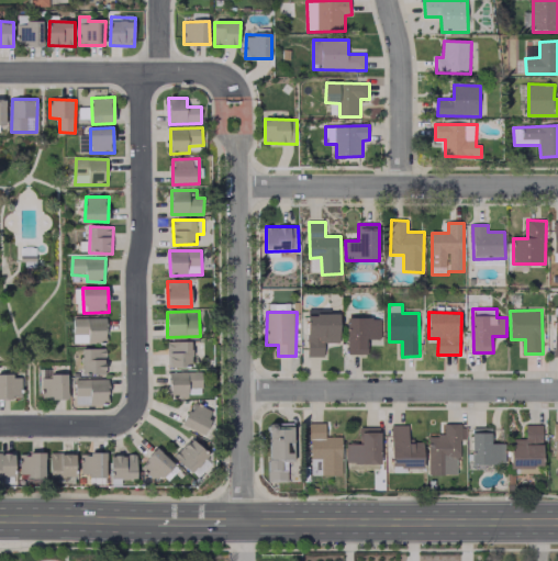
[(309,357),(325,357),(325,343),(341,344),(341,315),(309,314),(309,357)]
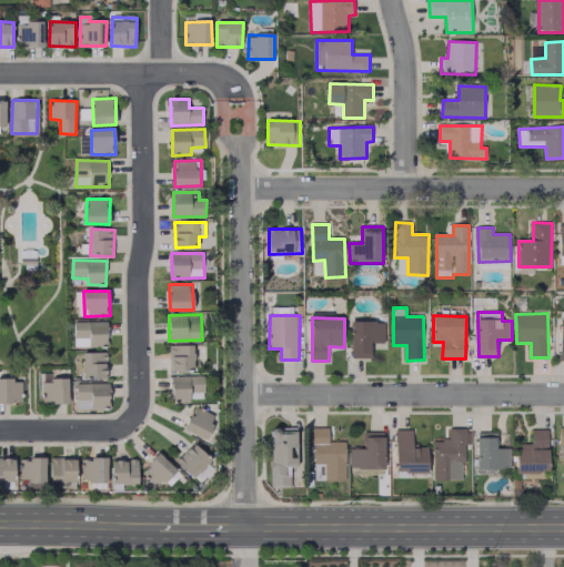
[(353,358),(372,358),(372,343),(386,343),(386,321),(352,322),(353,358)]
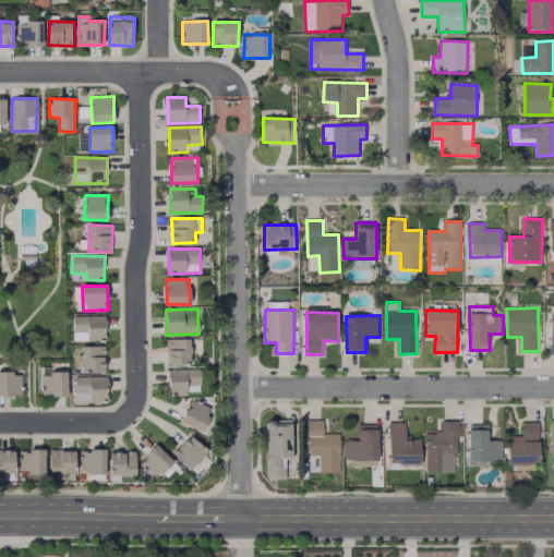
[(74,341),(108,340),(107,316),(74,316),(74,341)]
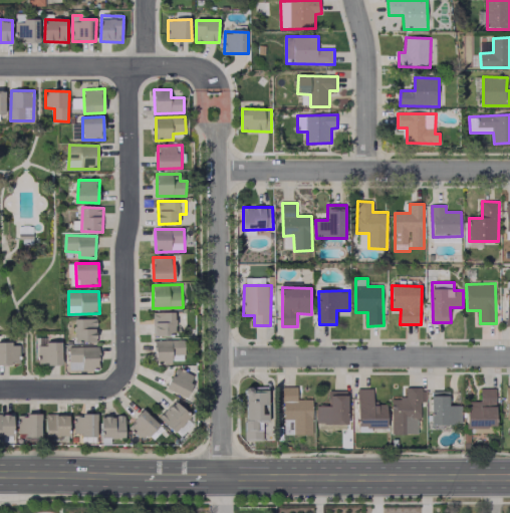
[(177,313),(155,312),(155,335),(176,336),(177,313)]
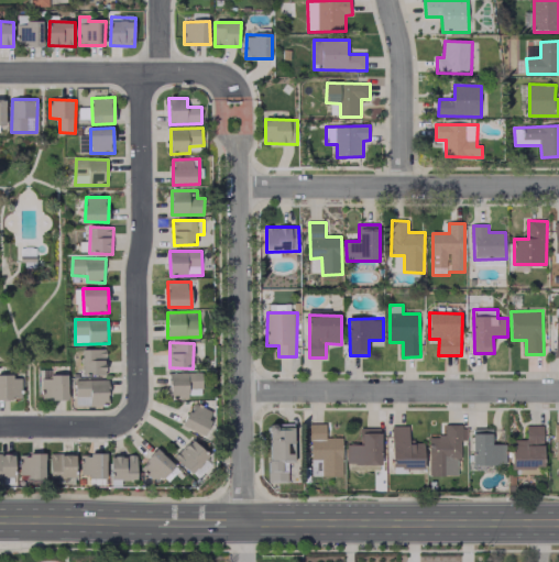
[(107,349),(84,350),(84,375),(108,374),(107,349)]
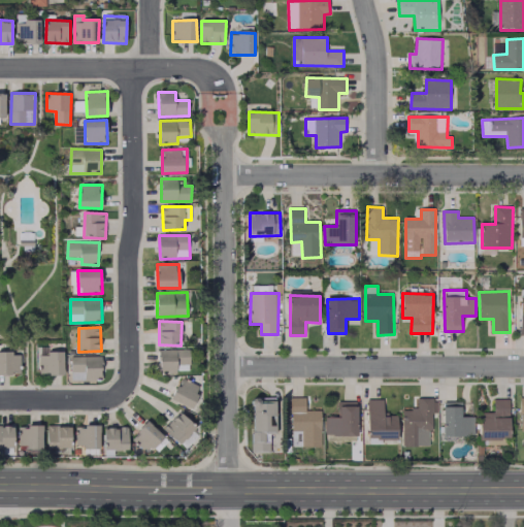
[(160,351),(161,375),(178,374),(178,371),(191,370),(190,350),(160,351)]
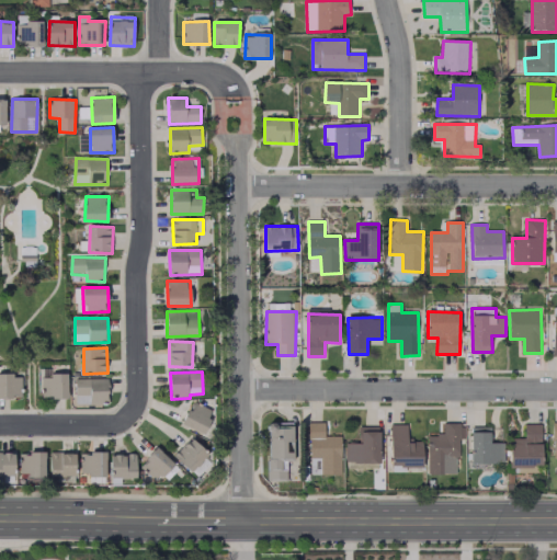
[(0,399),(23,399),(23,375),(0,375),(0,399)]
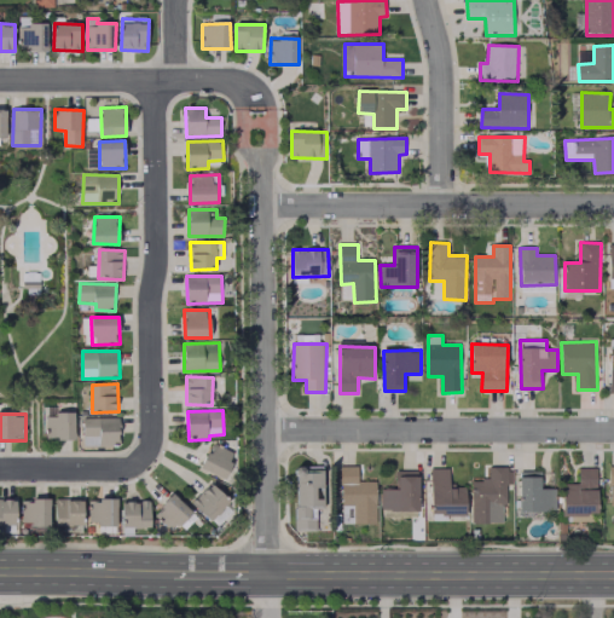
[(76,414),(47,414),(47,440),(76,440),(76,414)]
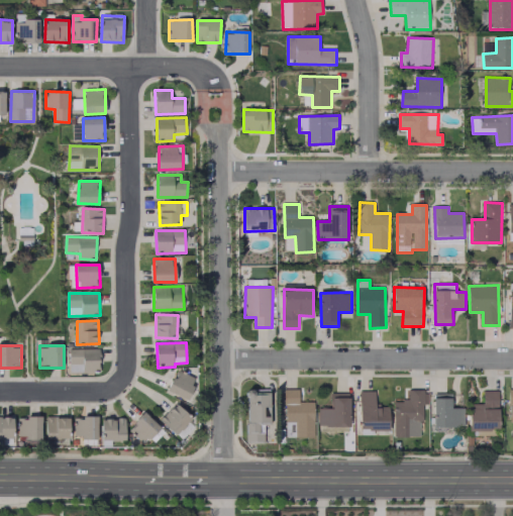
[(71,373),(101,372),(100,349),(70,349),(71,373)]
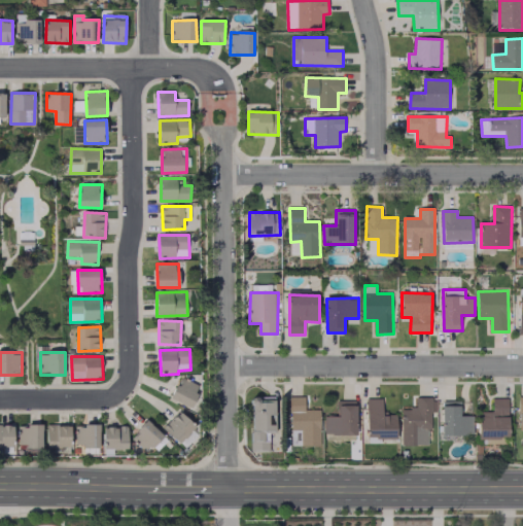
[(172,398),(192,408),(202,386),(181,377),(172,398)]
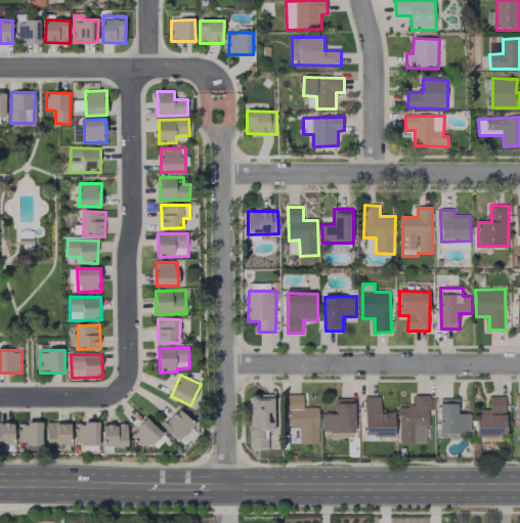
[(319,408),(304,408),(305,394),(291,394),(291,428),(301,428),(301,443),(319,443),(319,408)]
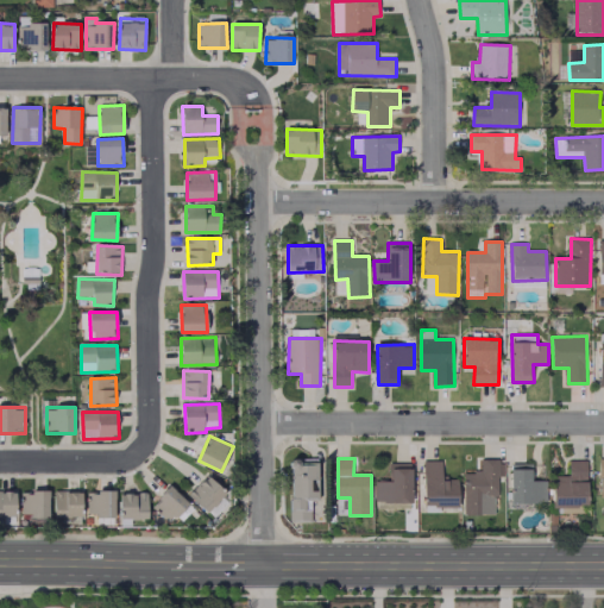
[(320,500),(319,459),(293,459),(294,522),(313,522),(313,511),(306,511),(306,500),(320,500)]
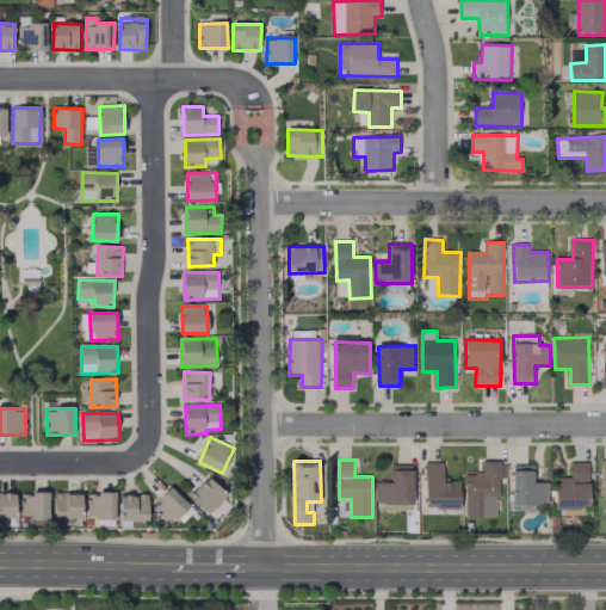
[(499,516),(498,499),(504,499),(501,461),(483,461),(484,474),(467,474),(468,517),(499,516)]
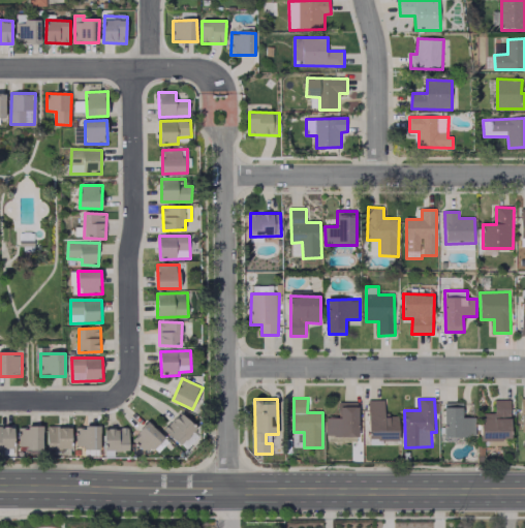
[(399,441),(399,417),(385,417),(385,401),(370,400),(369,440),(399,441)]
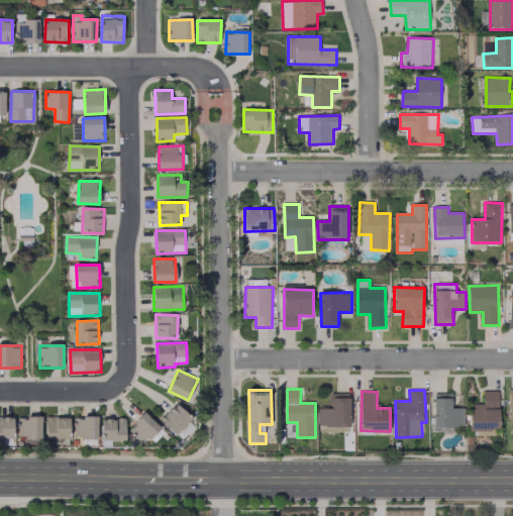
[(500,392),(485,391),(485,405),(471,404),(471,430),(500,430),(500,392)]
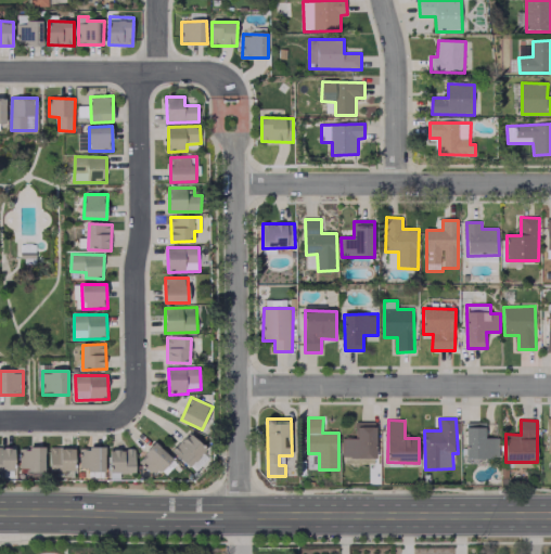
[(377,459),(376,423),(356,423),(357,438),(344,439),(344,459),(377,459)]
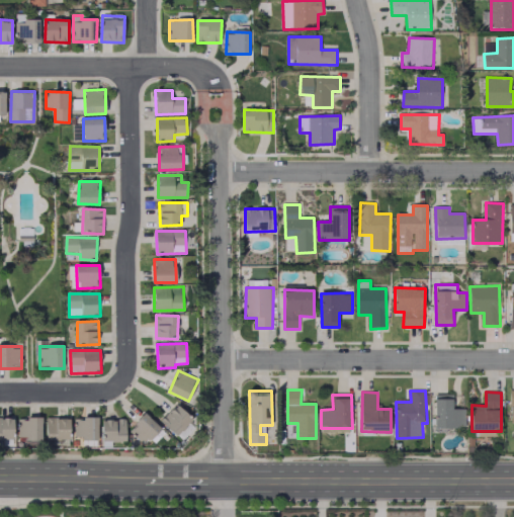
[(454,395),(436,395),(435,428),(466,428),(466,409),(454,409),(454,395)]
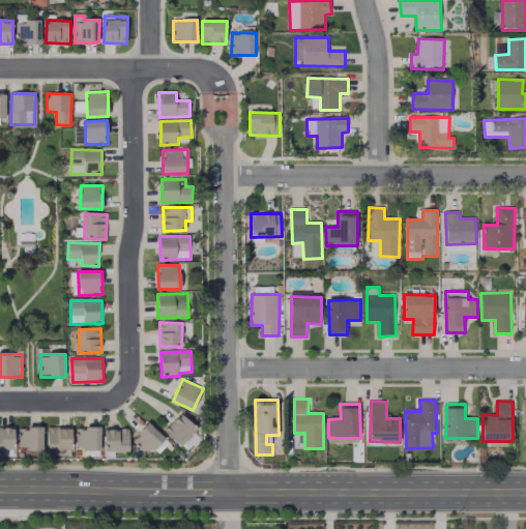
[(180,447),(198,430),(182,413),(165,431),(180,447)]
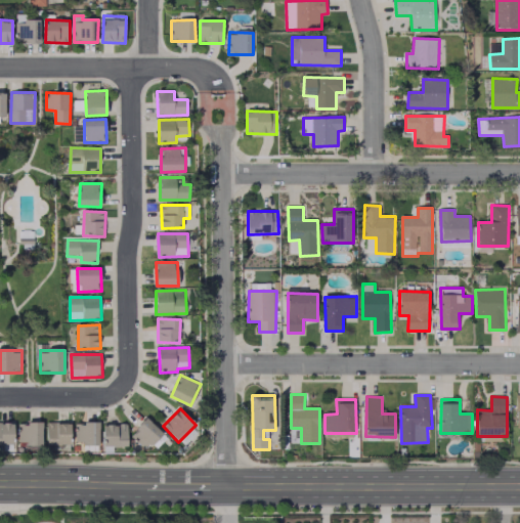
[(147,450),(164,433),(147,419),(132,435),(147,450)]
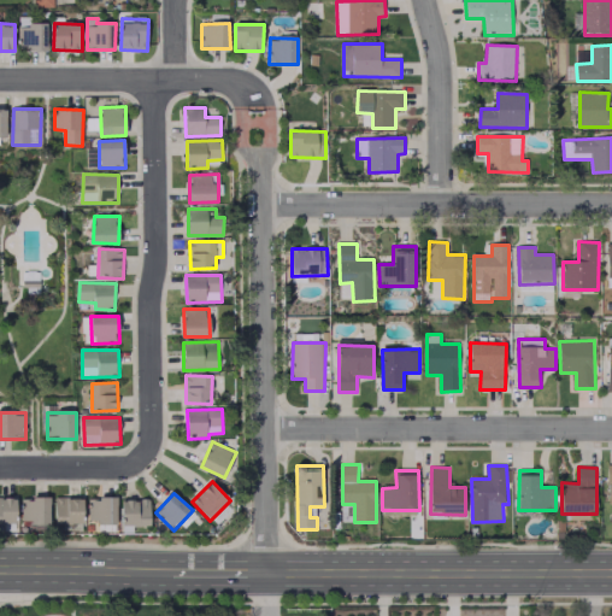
[(0,523),(17,524),(18,498),(0,497),(0,523)]
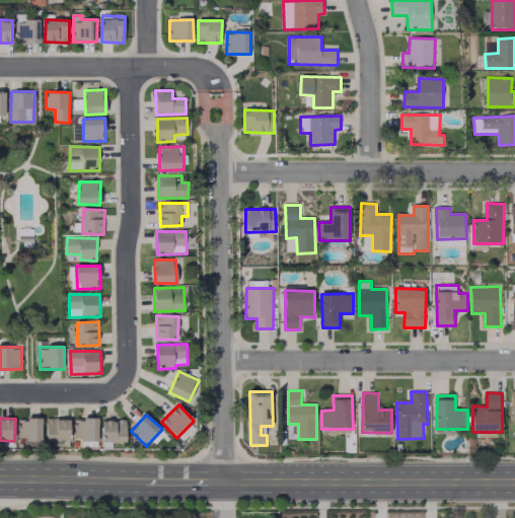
[(19,440),(43,441),(43,419),(19,419),(19,440)]
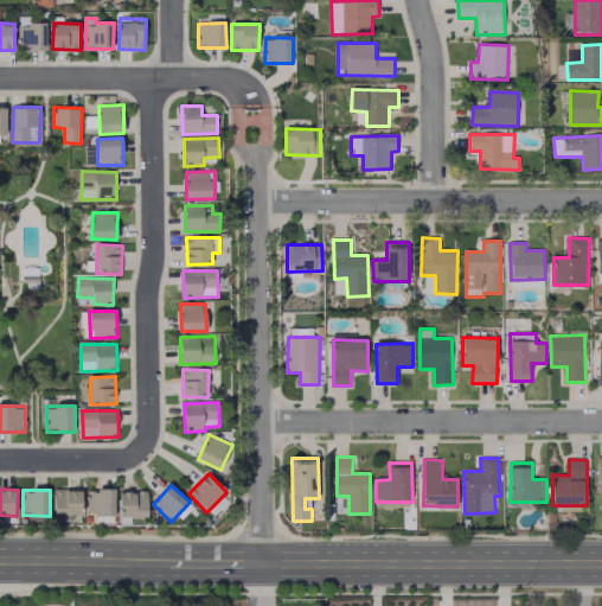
[(56,490),(55,517),(82,517),(82,490),(56,490)]
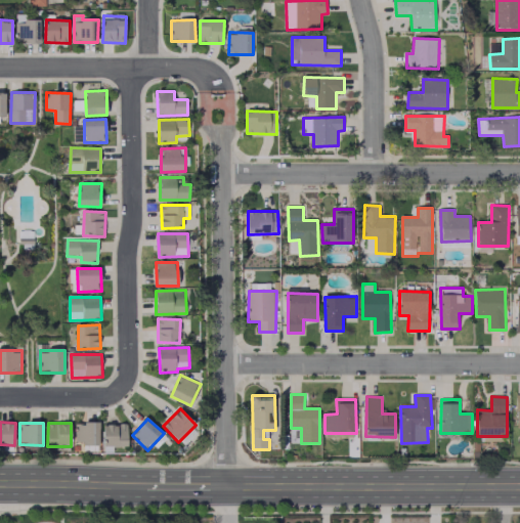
[(100,445),(100,423),(77,423),(77,444),(100,445)]
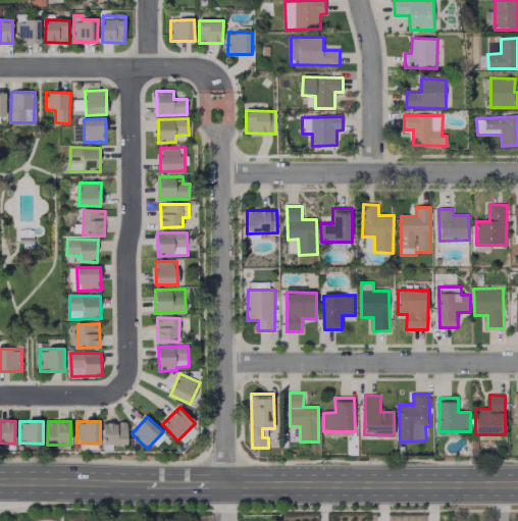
[(127,446),(127,423),(104,423),(103,445),(127,446)]
